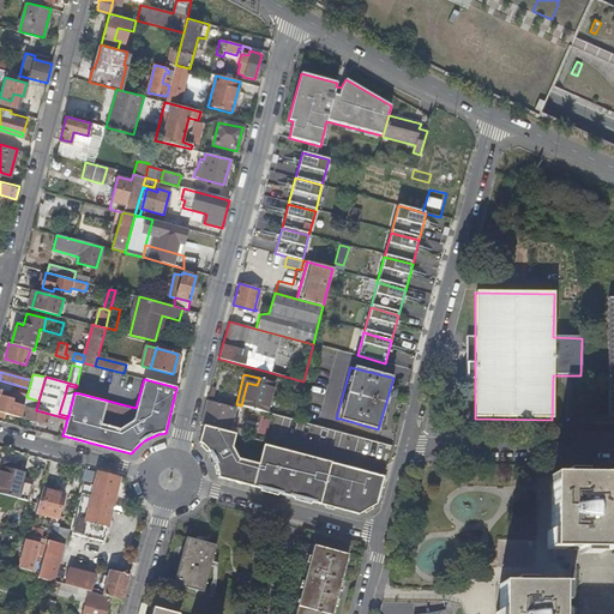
[(247,383),(241,405),(266,411),(274,383),(259,379),(257,385),(247,383)]
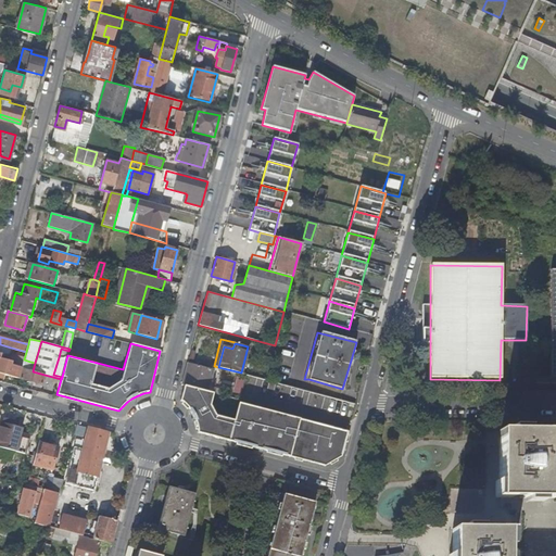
[(4,374),(20,378),(22,368),(22,367),(2,363),(3,359),(0,358),(0,356),(1,353),(9,355),(11,348),(0,344),(0,376),(3,377),(4,374)]
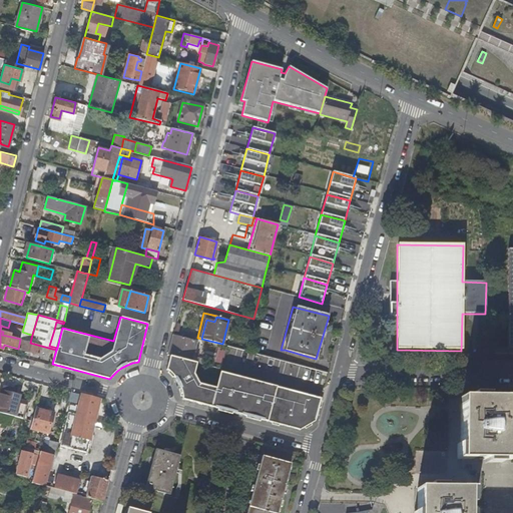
[(54,330),(61,332),(62,328),(63,324),(56,322),(54,330)]
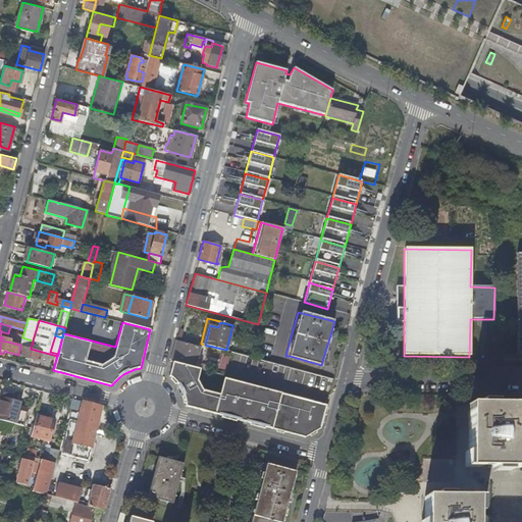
[(62,337),(55,335),(50,352),(58,354),(62,337)]
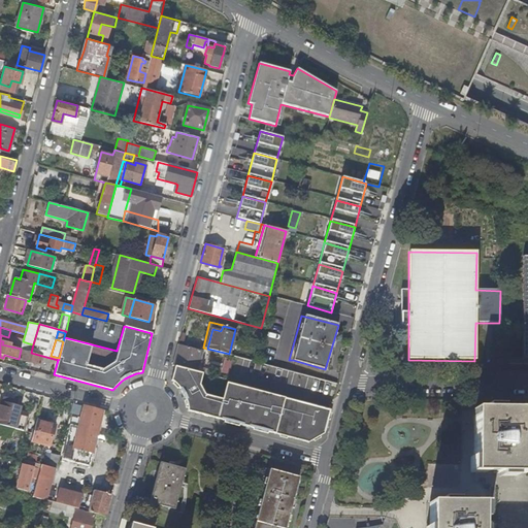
[(198,371),(199,367),(194,366),(197,356),(201,357),(203,352),(178,344),(173,365),(175,366),(198,371)]
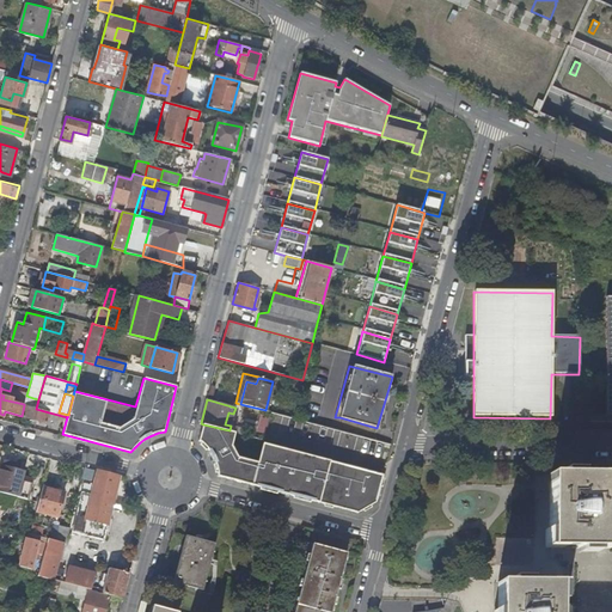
[(36,409),(31,408),(25,407),(23,416),(32,420),(36,421),(47,423),(49,412),(36,409)]
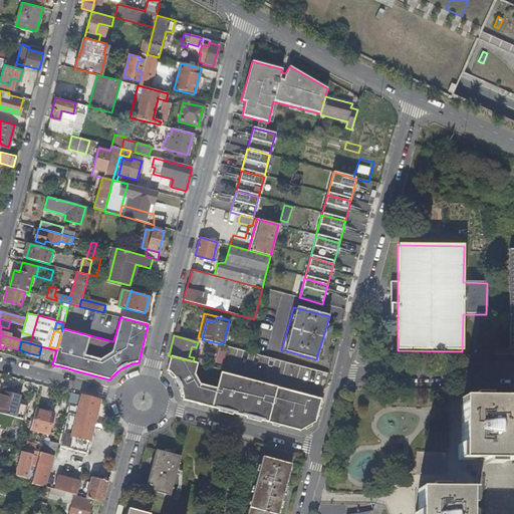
[(195,373),(197,363),(193,361),(171,356),(168,369),(170,371),(173,374),(176,378),(178,382),(180,387),(182,392),(183,396),(184,400),(212,408),(217,389),(200,383),(195,373)]
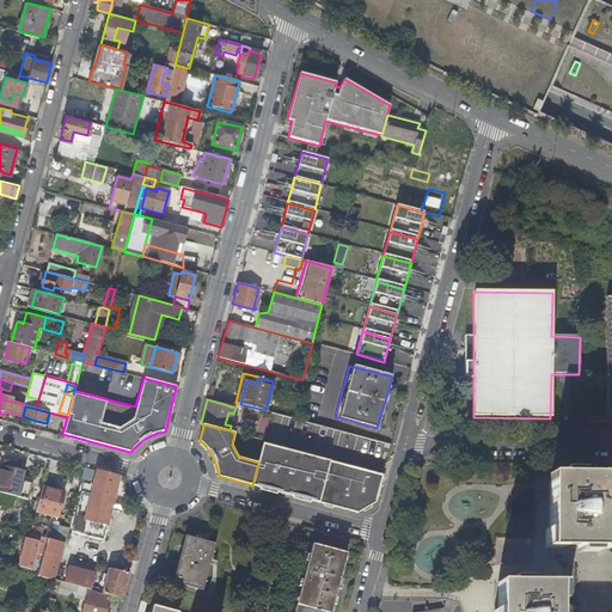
[(252,485),(308,501),(319,458),(263,444),(258,463),(252,485)]
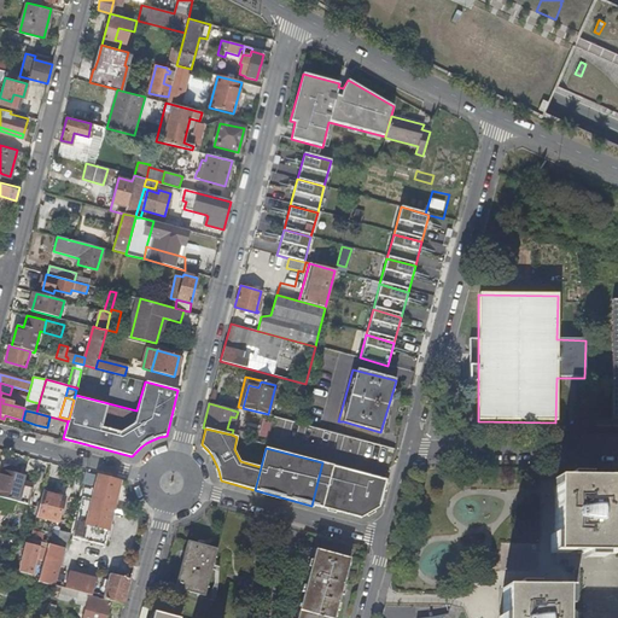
[(314,506),(334,512),(342,484),(338,467),(322,462),(312,506),(314,506)]
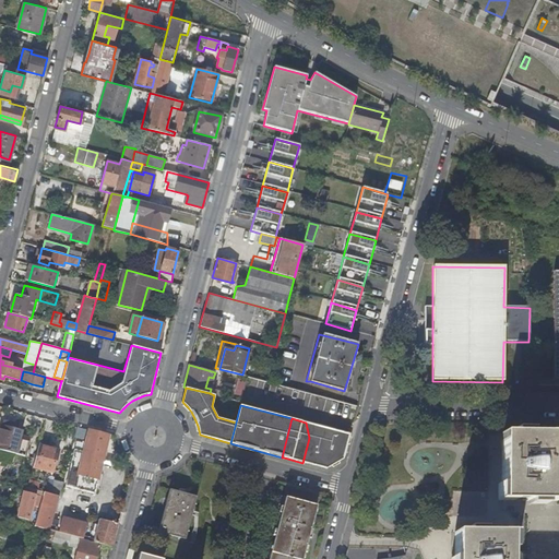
[(6,420),(3,426),(16,429),(18,424),(6,420)]
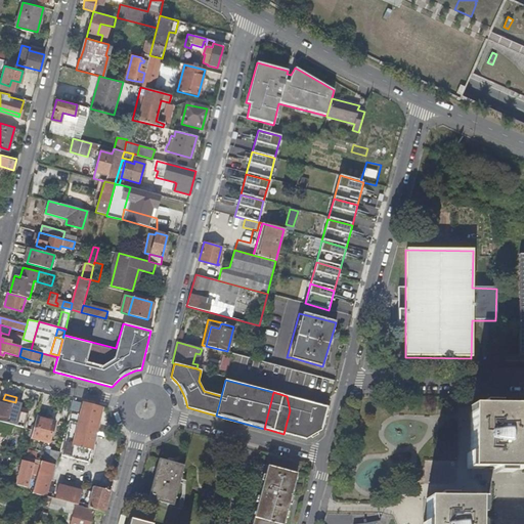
[(328,407),(287,396),(290,410),(324,420),(328,407)]
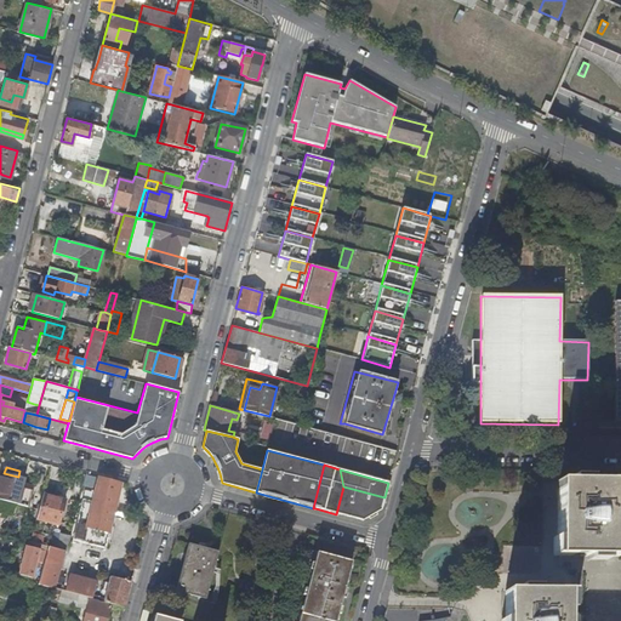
[(22,488),(23,484),(24,478),(18,477),(4,473),(3,472),(0,482),(0,499),(28,507),(32,490),(22,488)]
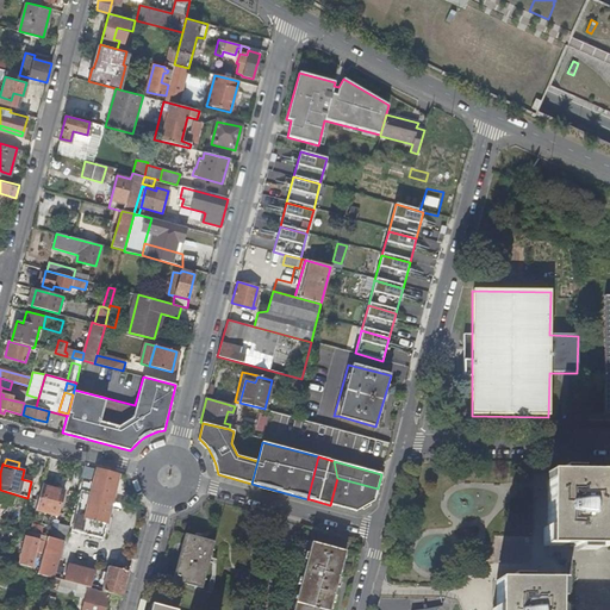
[(119,475),(98,470),(95,477),(94,483),(91,481),(91,484),(85,481),(72,529),(103,537),(119,475)]
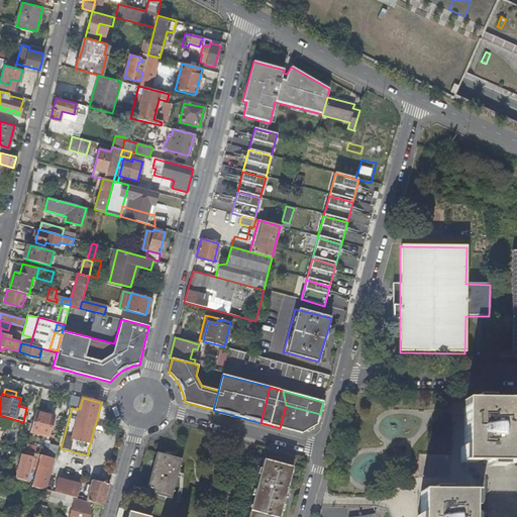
[(475,463),(515,464),(516,402),(464,402),(464,463),(475,463)]
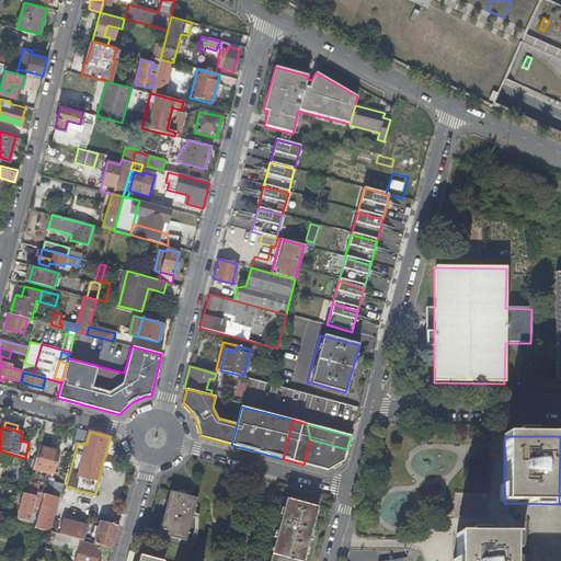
[(328,471),(344,460),(347,449),(310,439),(304,465),(328,471)]
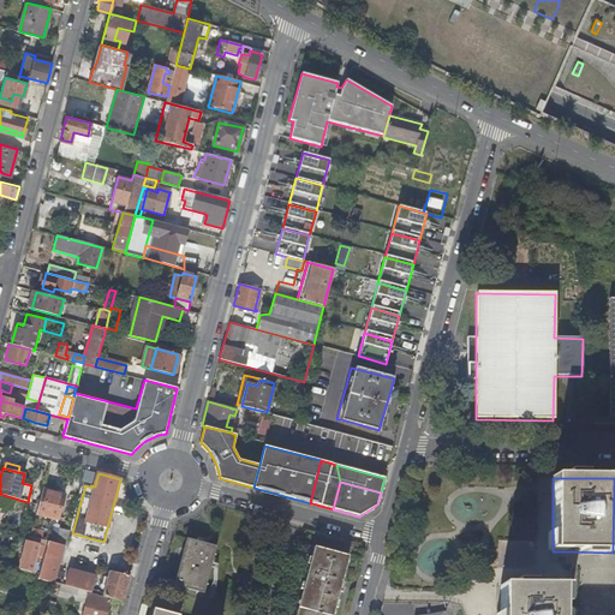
[(65,495),(43,490),(39,505),(36,514),(59,519),(65,495)]
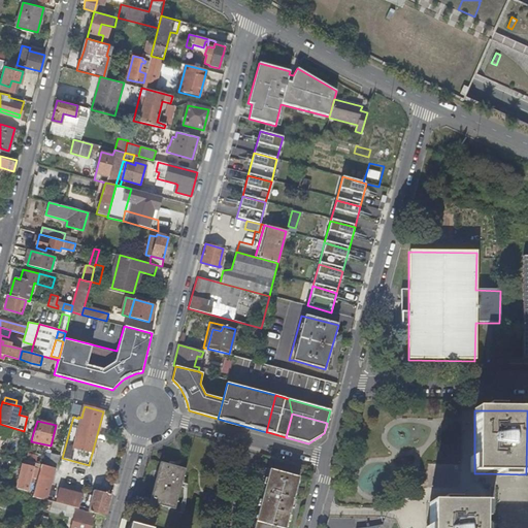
[(52,454),(47,466),(55,468),(57,468),(60,456),(52,454)]
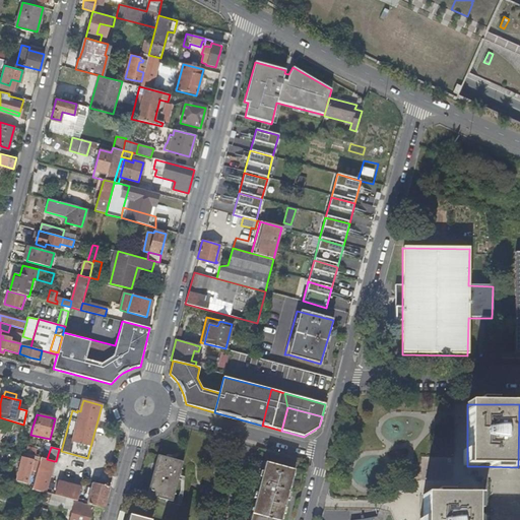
[(241,455),(234,453),(231,463),(239,464),(241,455)]
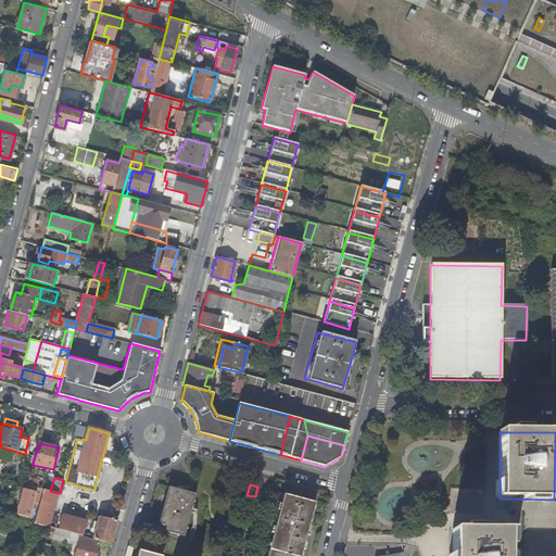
[(168,487),(160,520),(186,528),(196,493),(168,487)]
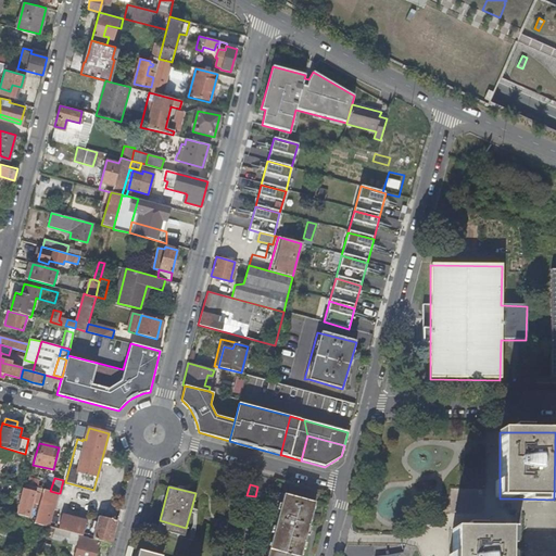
[(29,517),(35,500),(36,492),(32,491),(25,489),(19,514),(29,517)]
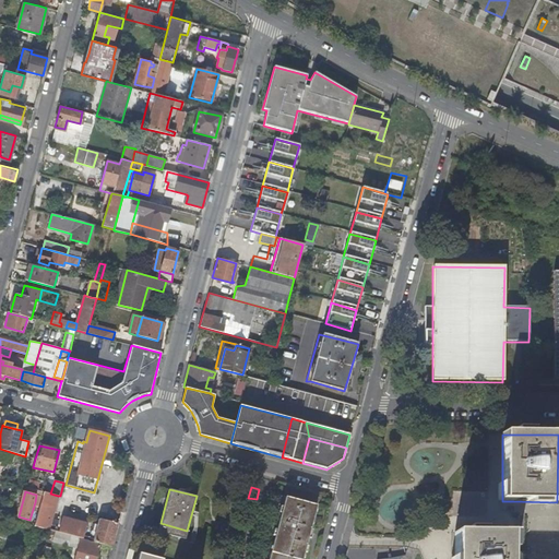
[(49,530),(58,496),(50,494),(45,492),(43,497),(42,503),(35,526),(49,530)]
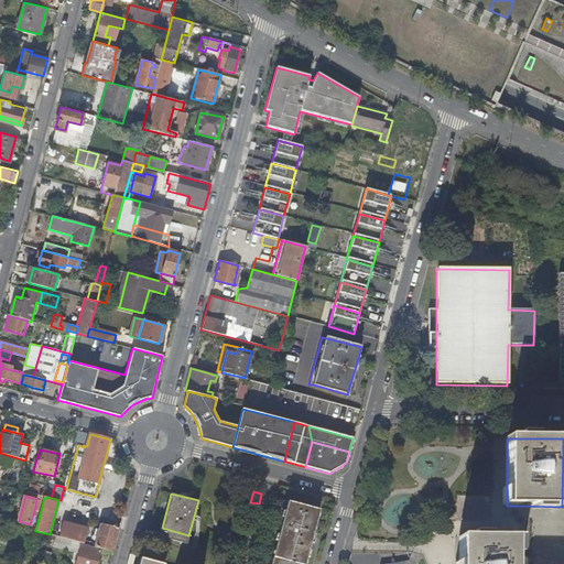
[(283,499),(268,556),(295,563),(304,563),(320,509),(283,499)]
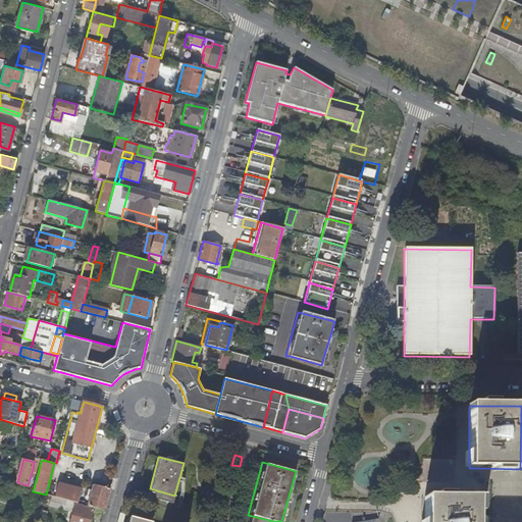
[(521,521),(521,471),(520,471),(520,469),(479,468),(479,482),(490,482),(490,521),(476,521),(475,521),(521,521)]
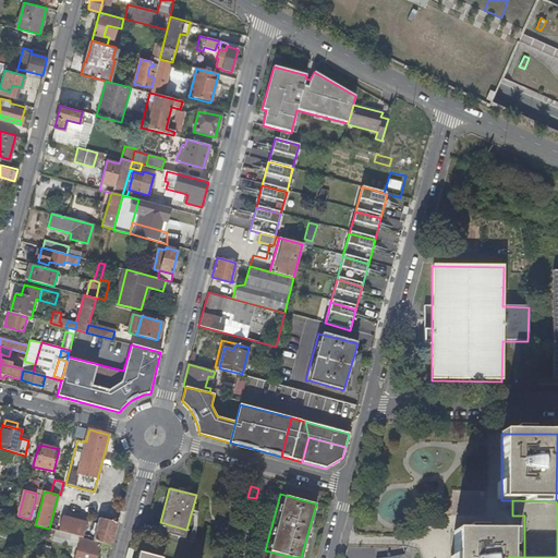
[(112,546),(118,523),(100,519),(98,524),(95,523),(94,530),(93,534),(95,535),(94,541),(112,546)]
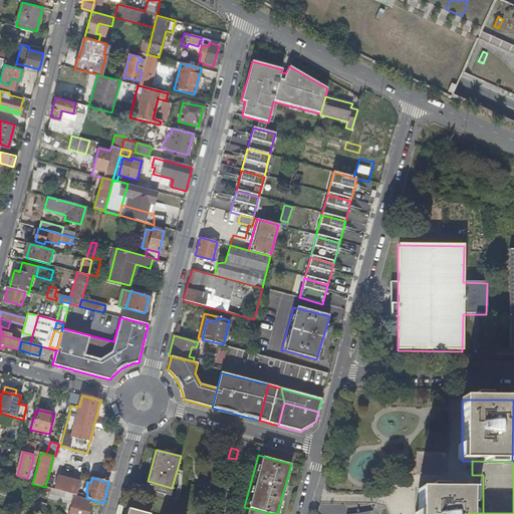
[(170,496),(172,488),(148,481),(146,489),(170,496)]
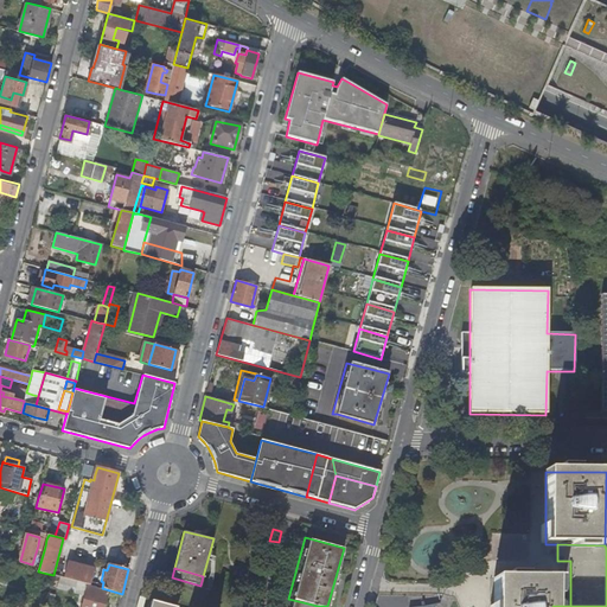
[(59,581),(84,588),(84,583),(61,577),(59,581)]
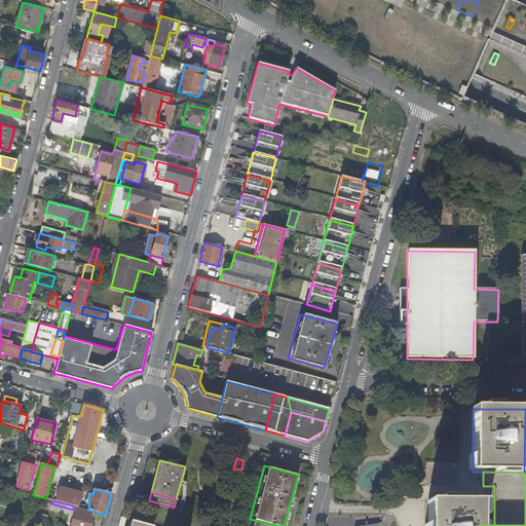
[(479,525),(480,525),(480,502),(428,502),(427,525),(479,525)]
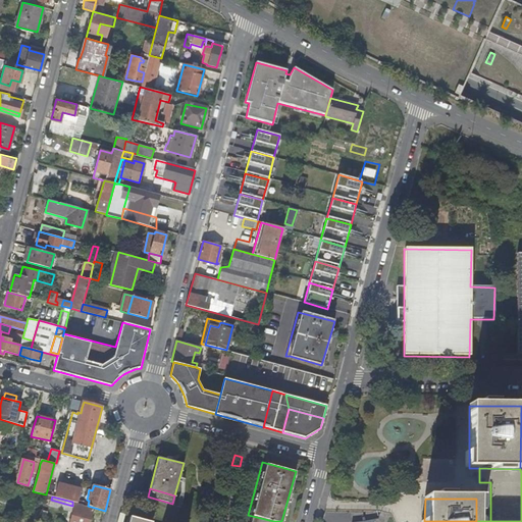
[(83,506),(83,505),(82,505),(72,502),(72,506),(74,506),(69,521),(90,521),(94,509),(83,506)]
